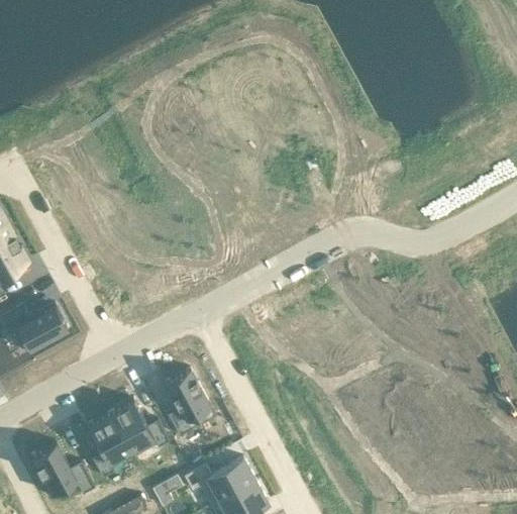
[(0,289),(4,297),(36,280),(29,267),(30,266),(30,265),(29,265),(24,255),(25,255),(24,254),(22,255),(0,215),(0,289)]
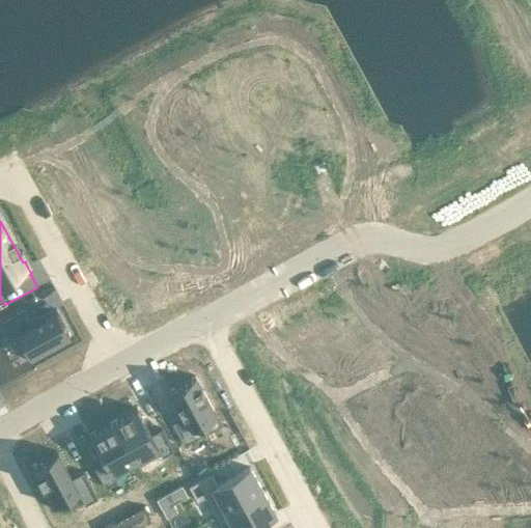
[(30,327),(12,336),(12,337),(26,362),(70,338),(56,312),(30,327)]
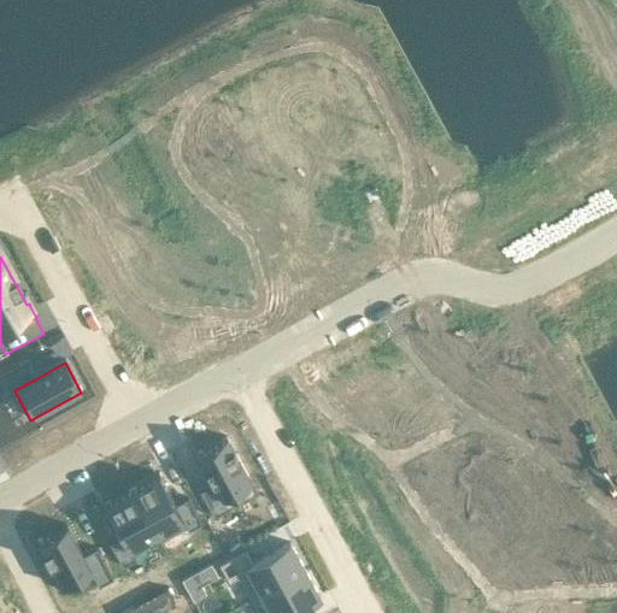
[(28,366),(3,379),(10,394),(15,392),(15,390),(35,379),(28,366)]
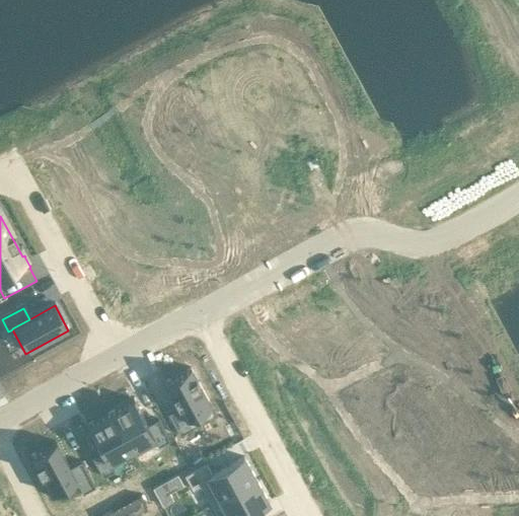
[(191,370),(166,383),(179,410),(168,416),(179,437),(215,419),(191,370)]
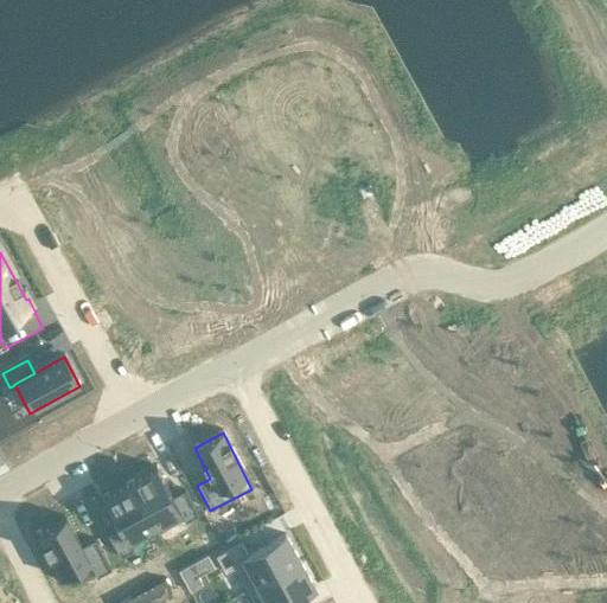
[(155,469),(129,483),(157,533),(183,520),(185,525),(198,518),(185,492),(172,499),(155,469)]
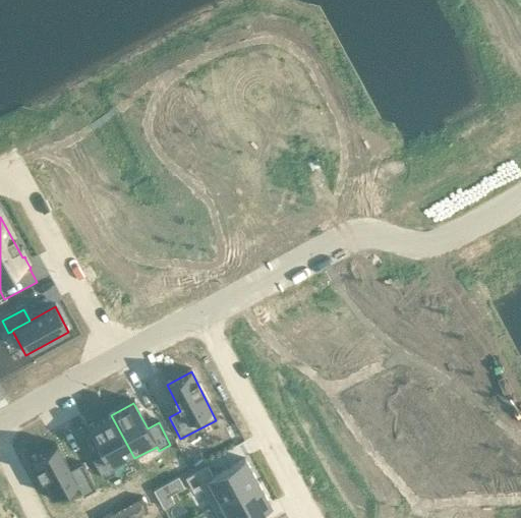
[(111,415),(89,427),(102,453),(92,459),(104,480),(115,474),(113,470),(134,458),(111,415)]
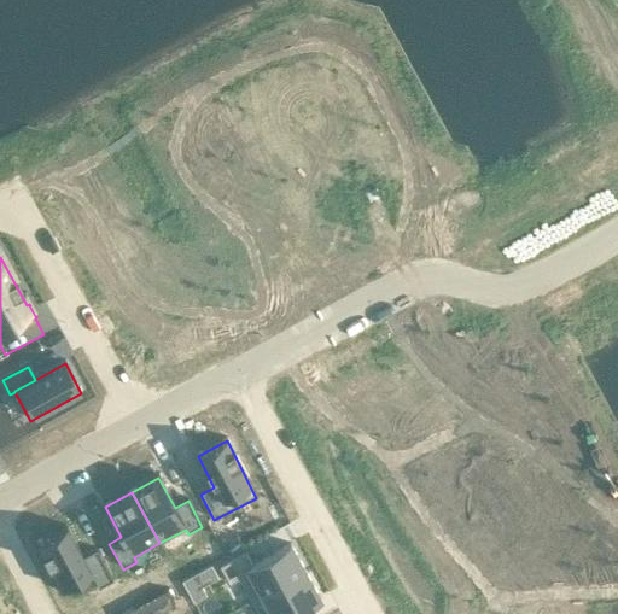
[(66,528),(36,544),(64,595),(93,579),(99,590),(114,582),(97,551),(83,559),(66,528)]
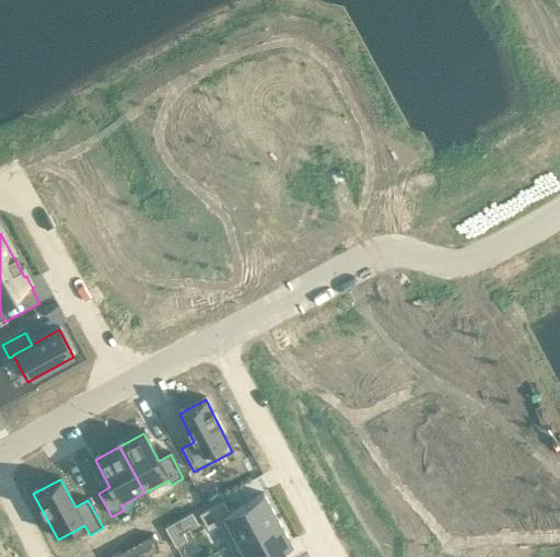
[(222,502),(199,515),(208,531),(209,530),(217,525),(228,547),(277,520),(264,496),(229,514),(222,502)]
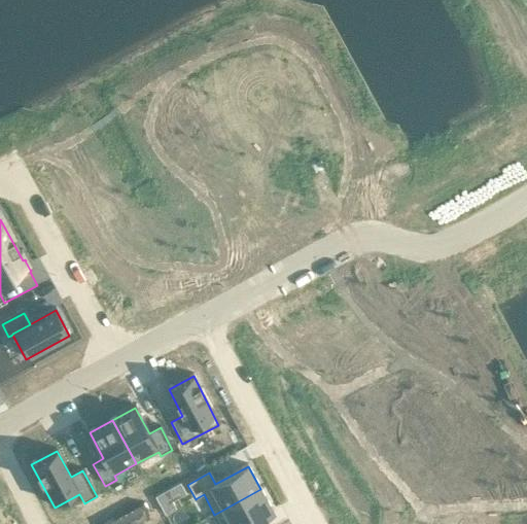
[(260,489),(214,515),(219,523),(252,523),(273,513),(260,489)]
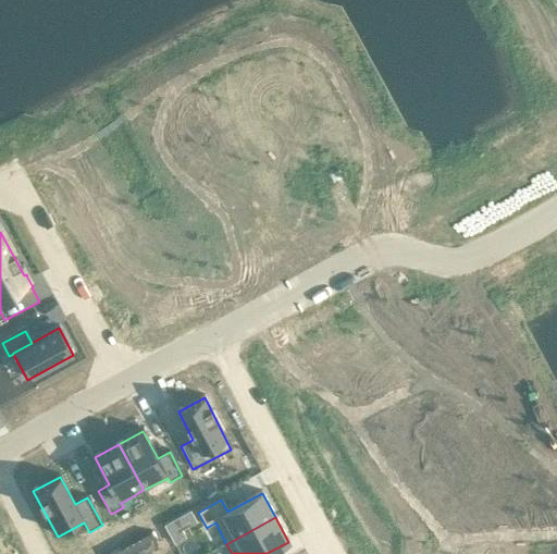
[(149,553),(158,549),(150,533),(135,542),(115,553),(149,553)]
